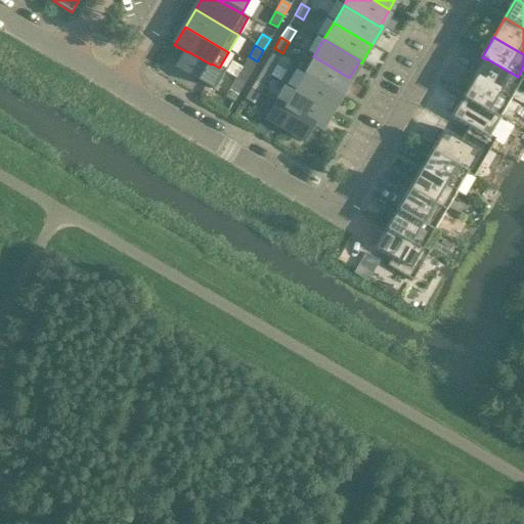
[(225,71),(219,68),(212,63),(211,64),(187,51),(187,52),(177,69),(214,90),(225,71)]
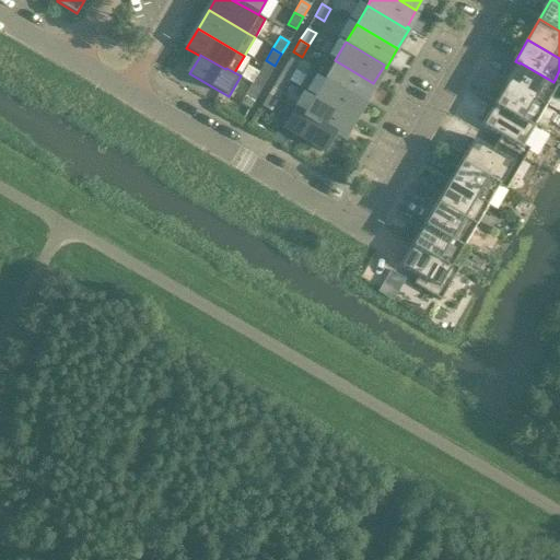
[(363,101),(373,83),(335,60),(324,79),(363,101)]
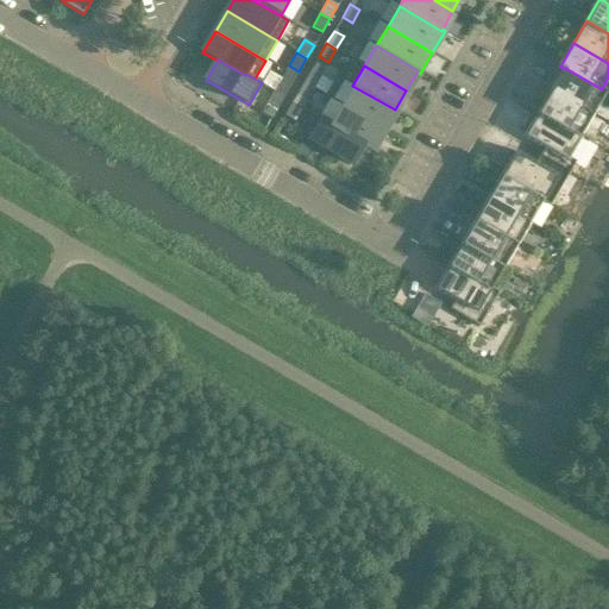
[(565,68),(565,69),(553,90),(594,114),(608,90),(603,87),(602,89),(565,68)]
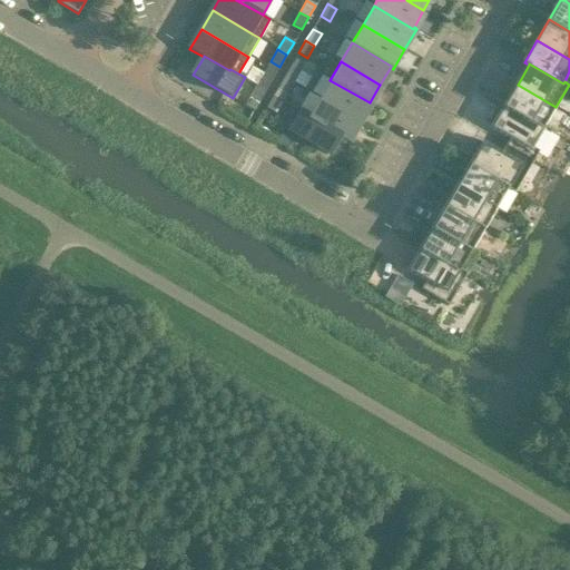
[(291,66),(284,78),(293,82),(300,70),(291,66)]
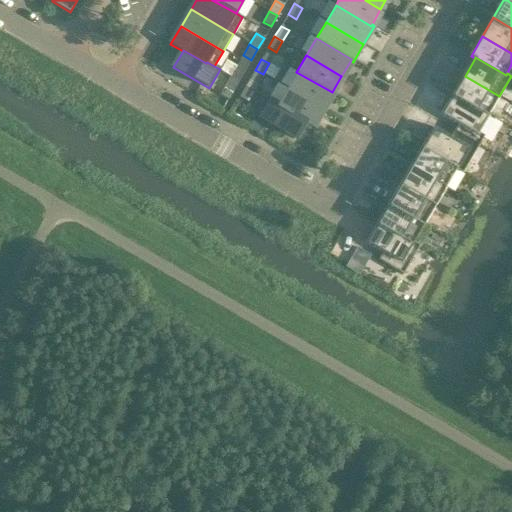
[(238,82),(244,71),(236,66),(230,77),(238,82)]
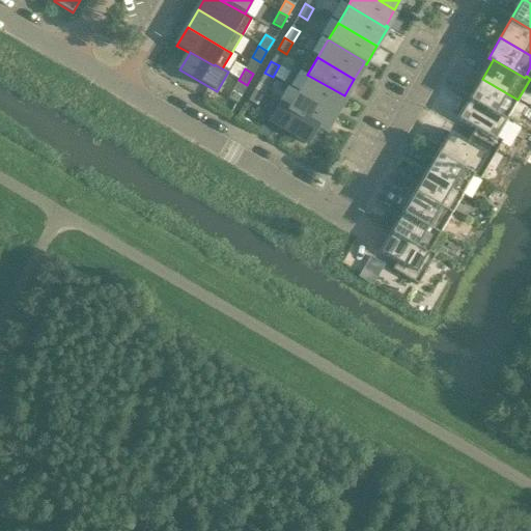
[(273,77),(264,73),(258,83),(267,88),(273,77)]
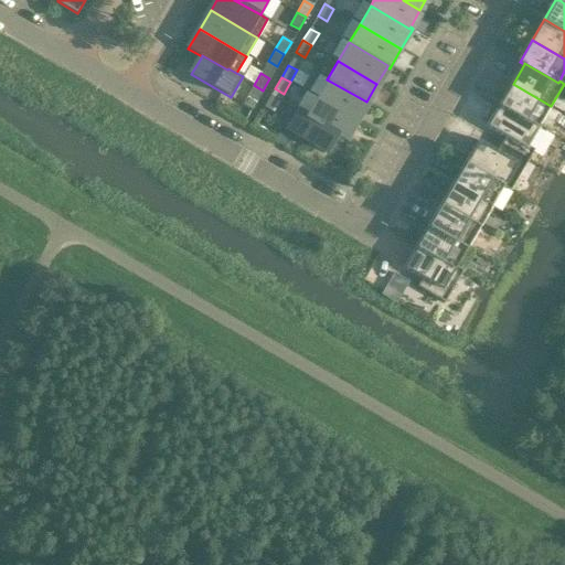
[(355,120),(366,102),(327,80),(317,97),(355,120)]
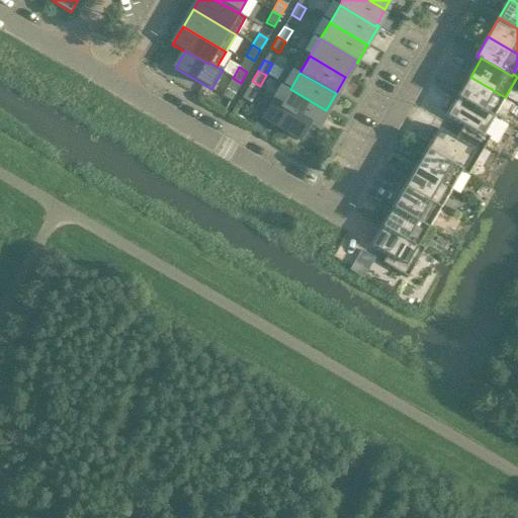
[(494,115),(495,114),(505,97),(470,77),(459,94),(459,95),(494,115)]
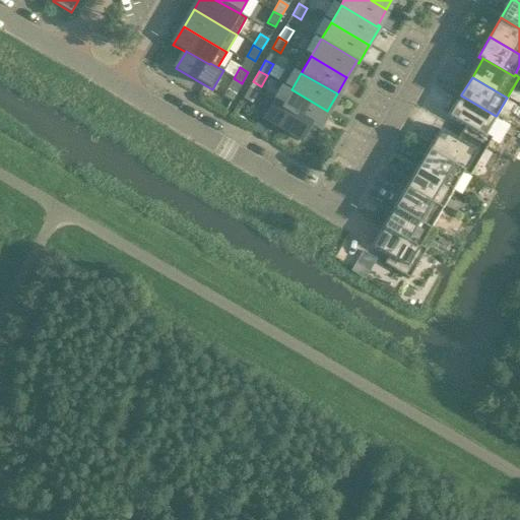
[(242,83),(234,78),(228,89),(236,94),(242,83)]
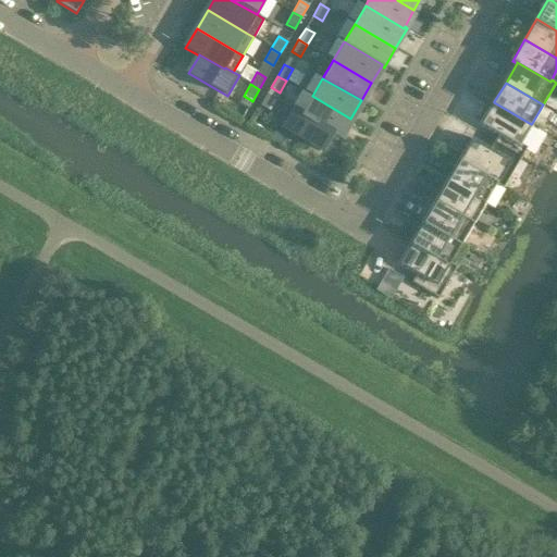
[(275,99),(267,94),(260,106),(269,111),(275,99)]
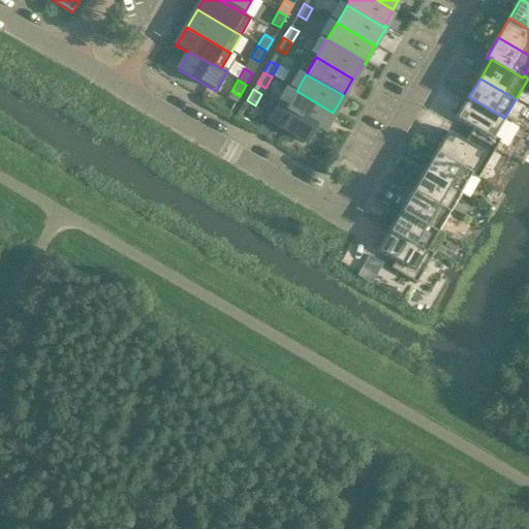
[(322,130),(333,113),(297,91),(287,106),(286,109),(314,125),(313,126),(322,130)]
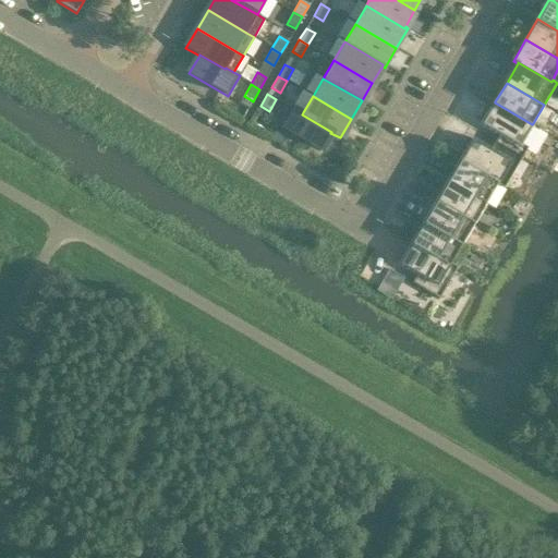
[(495,102),(495,101),(490,99),(477,121),(499,134),(495,142),(522,158),(540,128),(533,123),(532,124),(495,102)]
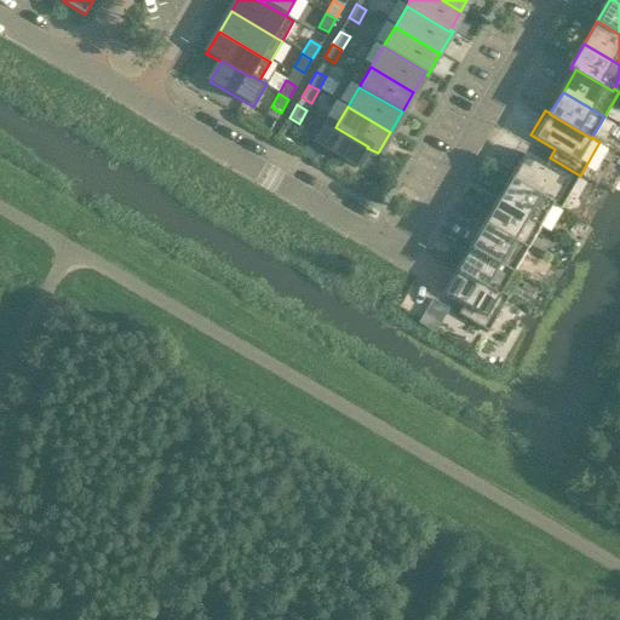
[(336,127),(337,125),(327,119),(314,142),(356,167),(367,148),(368,147),(336,127)]
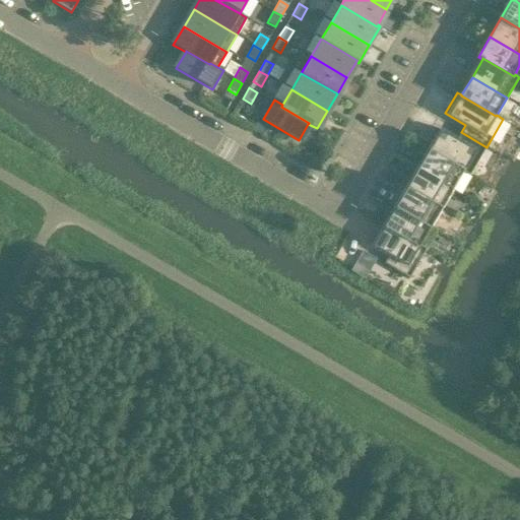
[(257,122),(253,130),(261,134),(265,126),(257,122)]
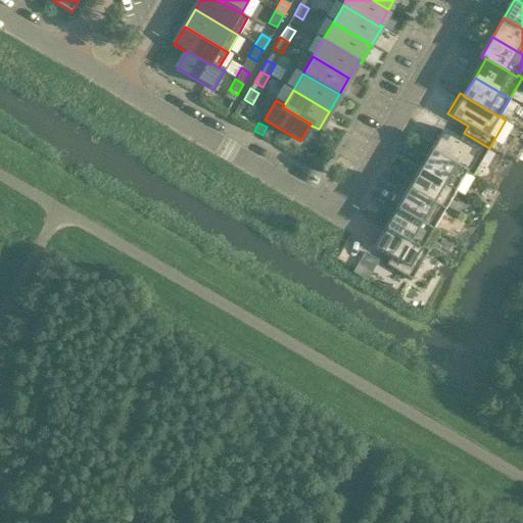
[(472,177),(489,148),(464,133),(459,141),(438,129),(426,149),(430,152),(431,151),(467,172),(466,173),(472,177)]
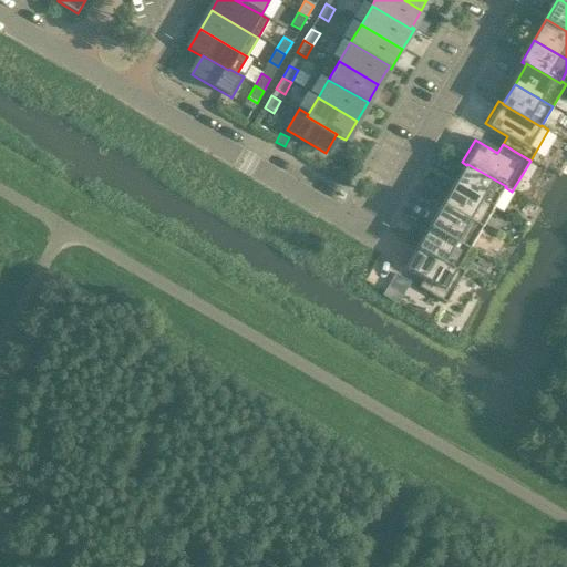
[(494,207),(505,187),(506,186),(467,164),(466,165),(455,185),(494,207)]
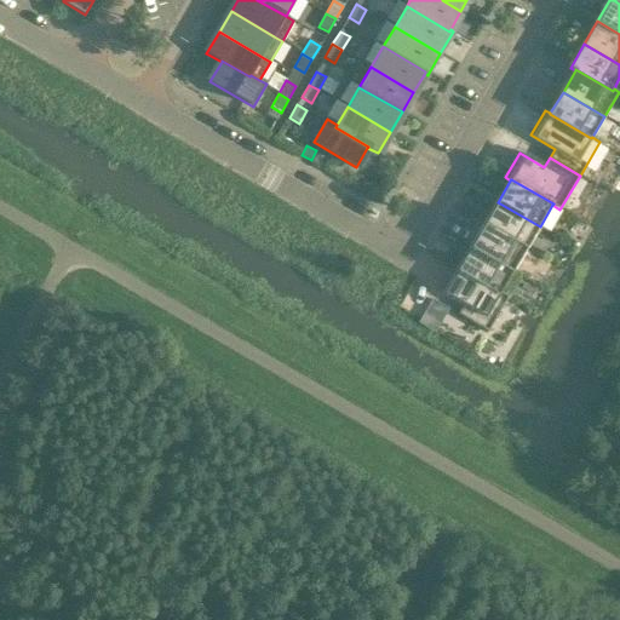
[(540,227),(498,202),(484,224),(527,248),(540,227)]
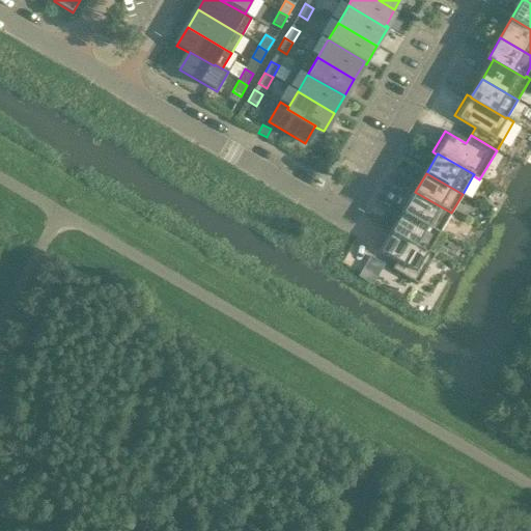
[(440,232),(451,213),(415,192),(403,212),(440,232)]
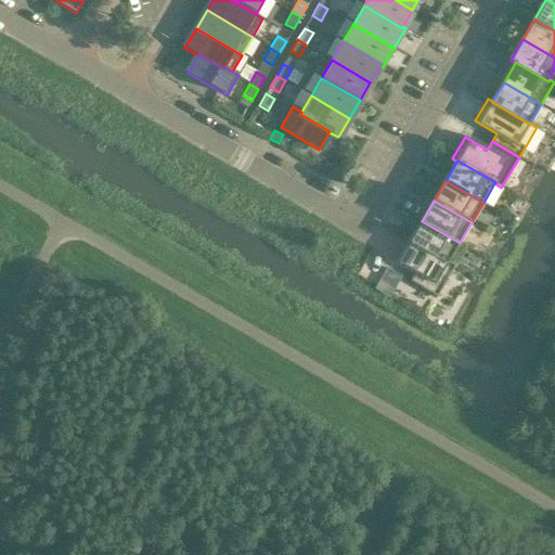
[(422,221),(411,240),(410,242),(448,263),(449,261),(460,243),(422,221)]
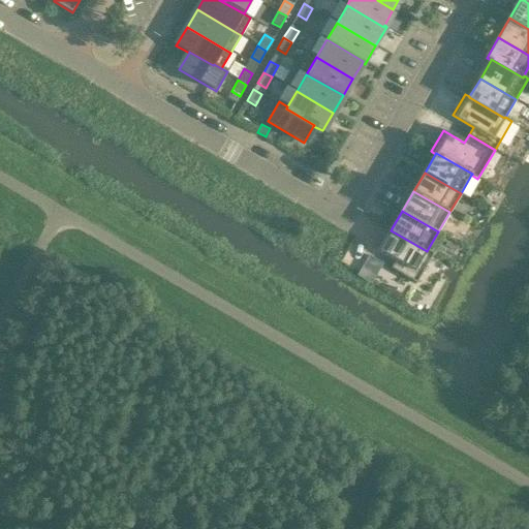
[(391,230),(392,228),(386,226),(374,247),(396,259),(391,268),(416,283),(434,253),(428,249),(427,251),(391,230)]
